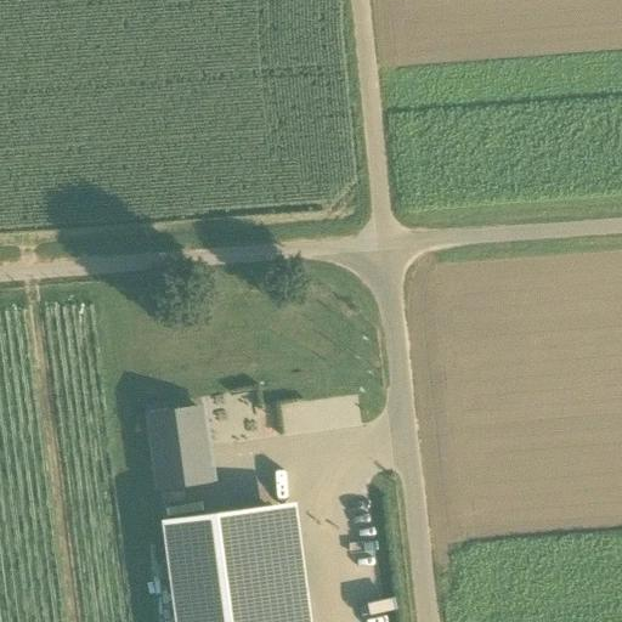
[(145,386),(148,416),(192,410),(199,408),(196,379),(145,386)]
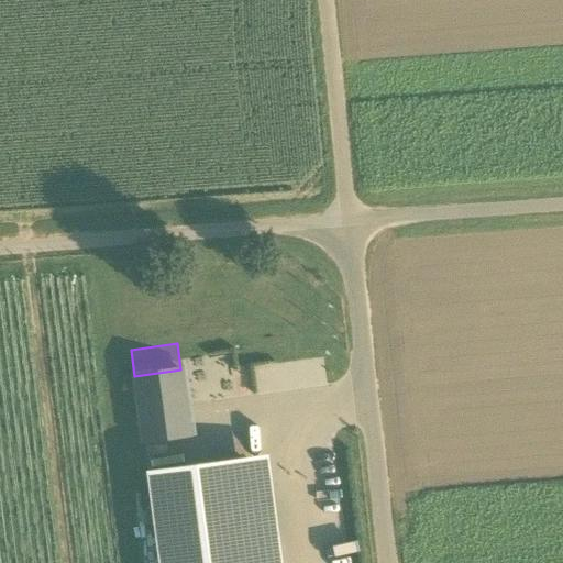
[(176,389),(174,371),(134,376),(143,441),(183,435),(181,430),(176,389)]
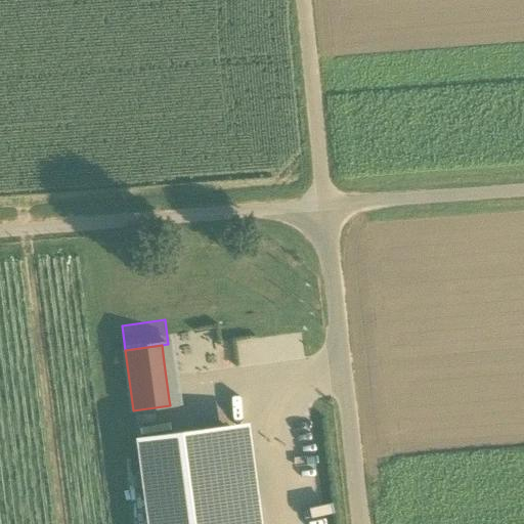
[(192,358),(164,362),(169,400),(198,397),(192,358)]
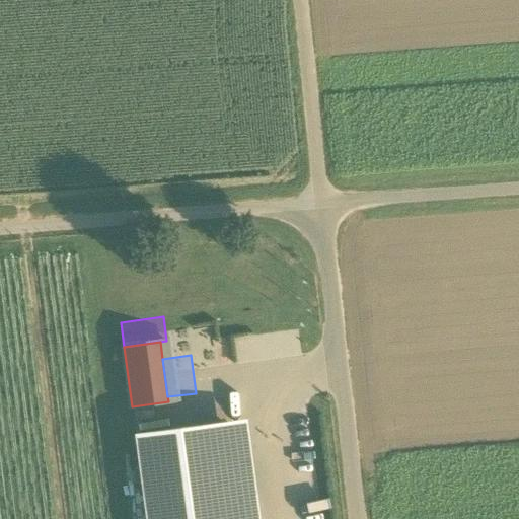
[(258,518),(245,420),(224,423),(236,518),(258,518)]
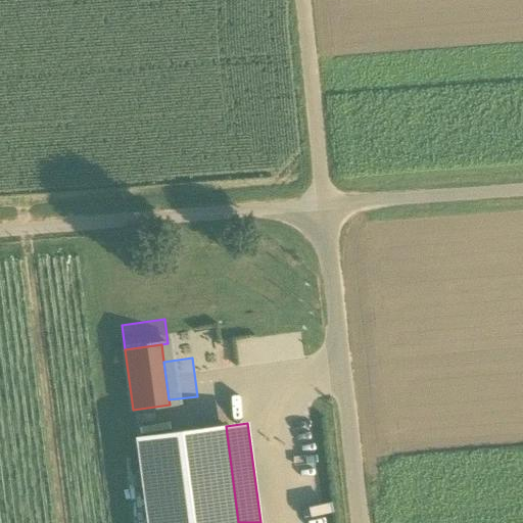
[(137,438),(147,522),(238,522),(226,426),(152,436),(137,438)]
